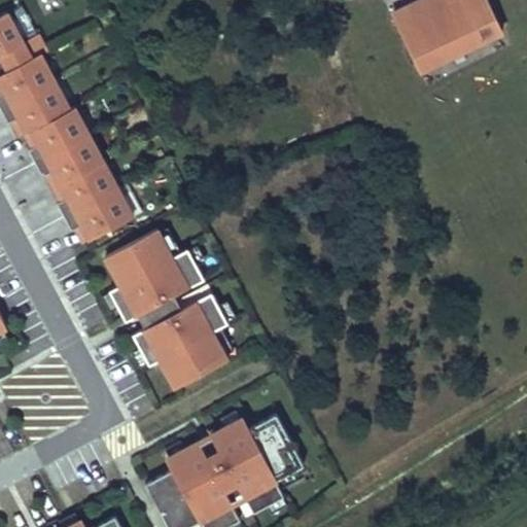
[(489,0),(415,0),(390,12),(420,74),(505,34),(489,0)]
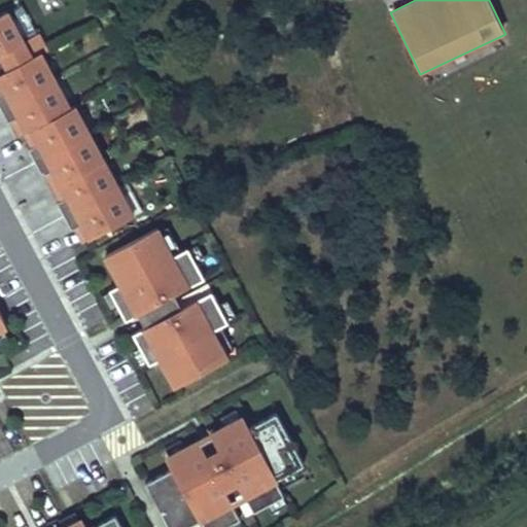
[(21,3),(0,14),(0,108),(7,123),(12,120),(20,135),(27,131),(34,145),(28,149),(42,176),(44,175),(59,202),(57,203),(71,230),(75,227),(82,242),(132,215),(73,106),(69,108),(40,54),(46,50),(21,3)]
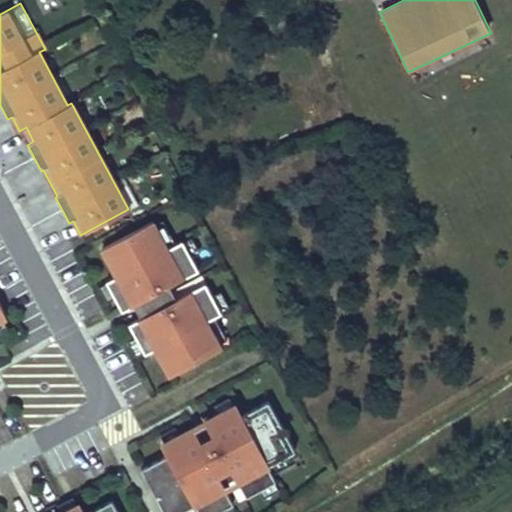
[(152,221),(101,248),(116,275),(106,281),(122,310),(133,304),(140,317),(129,323),(145,353),(155,347),(170,375),(220,348),(205,320),(221,312),(205,283),(176,298),(169,285),(198,270),(182,240),(167,248),(152,221)]
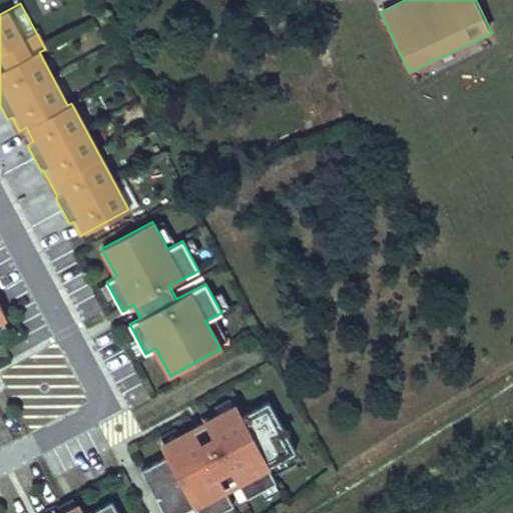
[(312,386),(299,392),(305,405),(318,398),(312,386)]
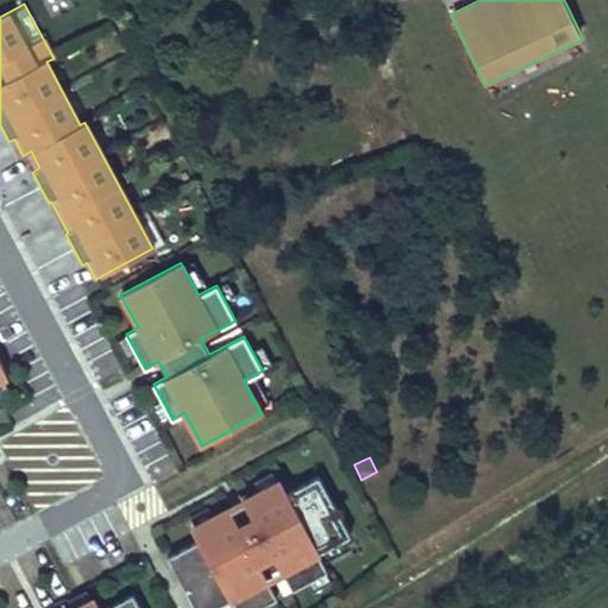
[(200,538),(166,556),(194,607),(213,607),(232,599),(236,607),(257,607),(276,599),(259,567),(274,558),(292,589),(328,570),(317,552),(350,534),(318,475),(285,493),(278,481),(244,499),(259,527),(242,537),(227,507),(192,526),(200,538)]
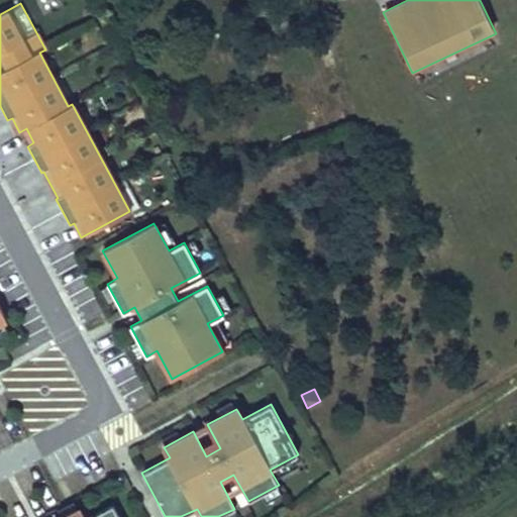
[(118,516),(112,505),(89,516),(83,516),(79,509),(65,516),(118,516)]
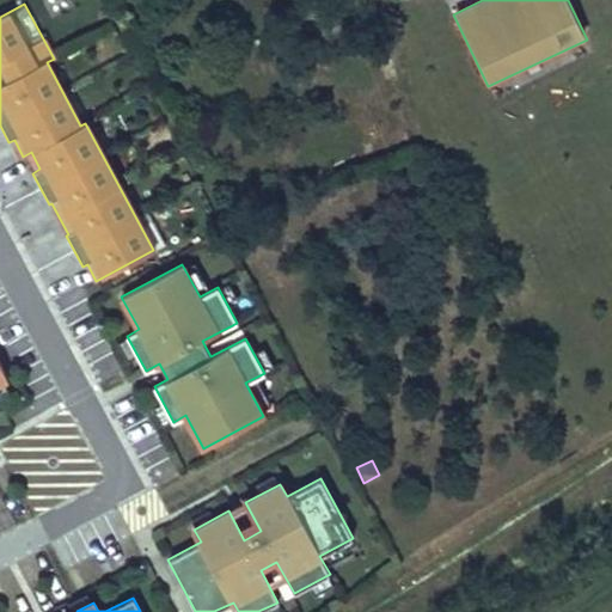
All buildings are outlined.
